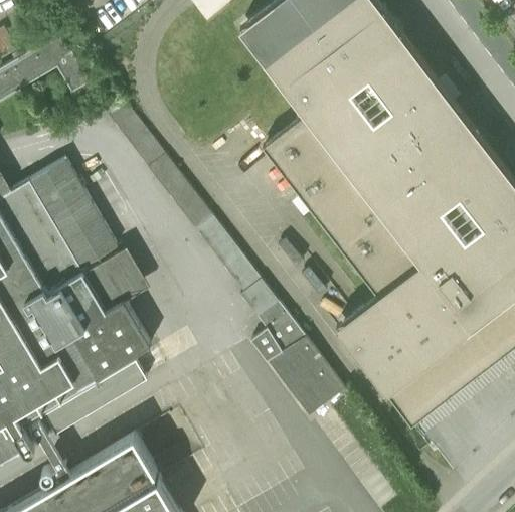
[(264,143),(378,294),(336,326),(412,428),(514,349),(514,175),(396,19),(381,0),(274,0),(240,26),(305,112),(264,143)]
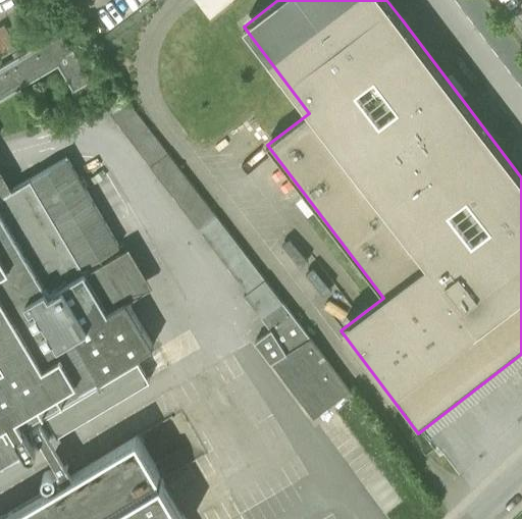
[(0,56),(16,48),(5,28),(0,30),(0,56)]
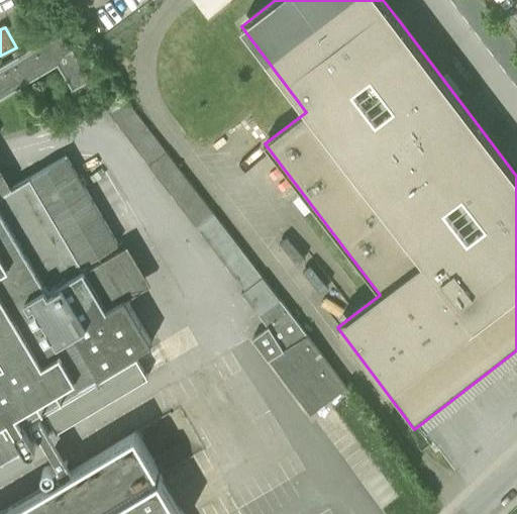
[(0,460),(23,447),(26,450),(31,451),(35,448),(36,444),(34,441),(40,437),(48,449),(60,468),(54,471),(50,469),(47,469),(44,471),(42,474),(42,477),(44,480),(47,481),(50,481),(53,484),(73,472),(57,445),(36,413),(151,345),(124,301),(149,286),(126,247),(85,273),(82,268),(117,246),(65,159),(11,189),(0,168),(0,100),(59,67),(73,92),(90,83),(62,33),(0,68),(0,460)]
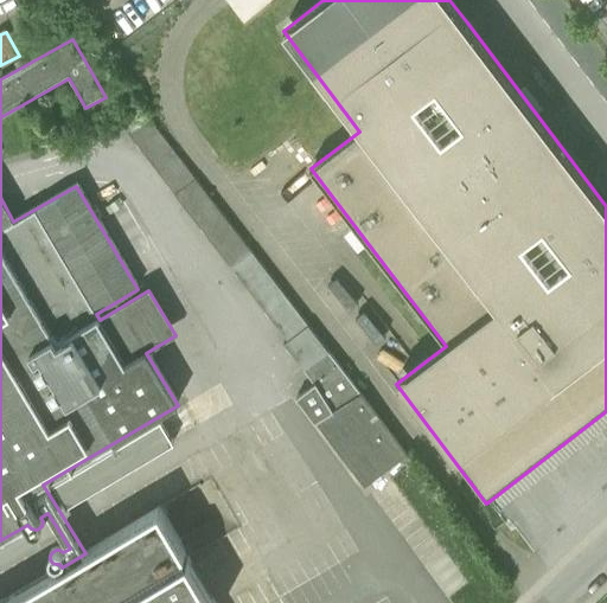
[(407,459),(147,115),(126,132),(288,345),(285,347),(314,387),(296,401),(364,492),(407,459)]
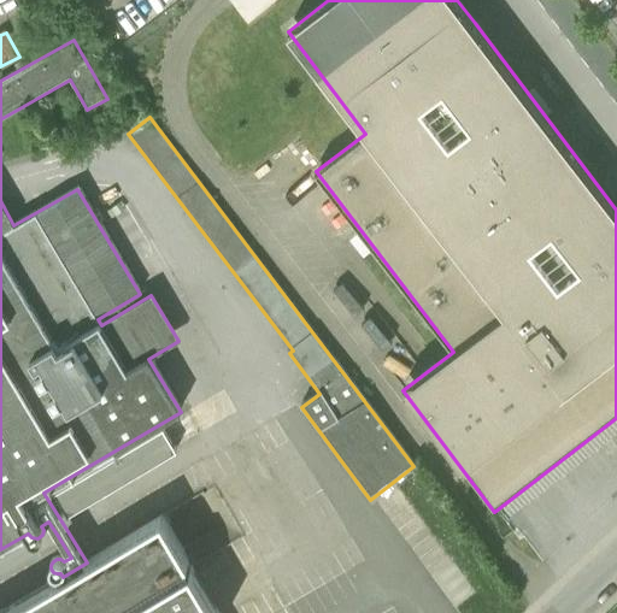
[(176,453),(163,430),(54,494),(68,517),(176,453)]
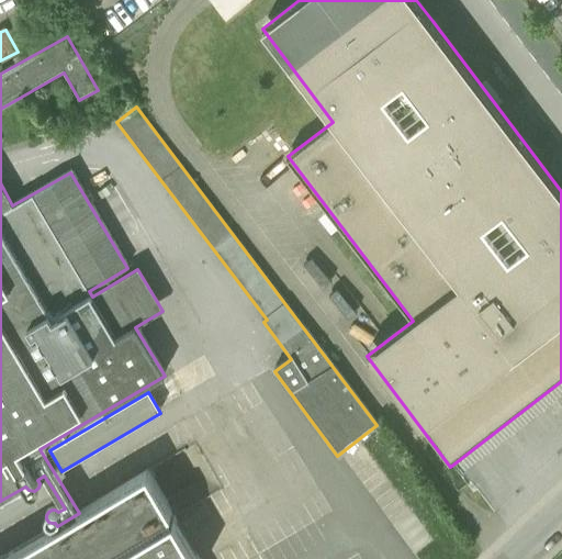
[(197,558),(146,473),(79,513),(57,526),(2,558),(197,558)]
